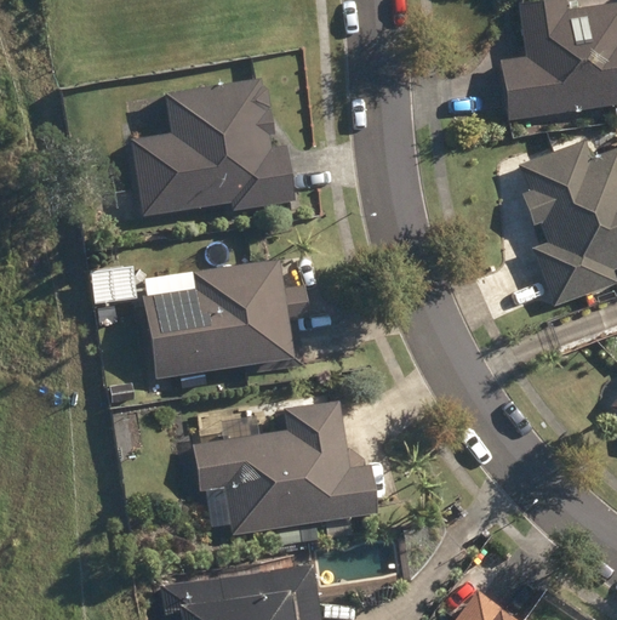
[(501,61),(508,118),(616,103),(616,1),(566,9),(565,0),(555,0),(519,5),(525,57),(501,61)]
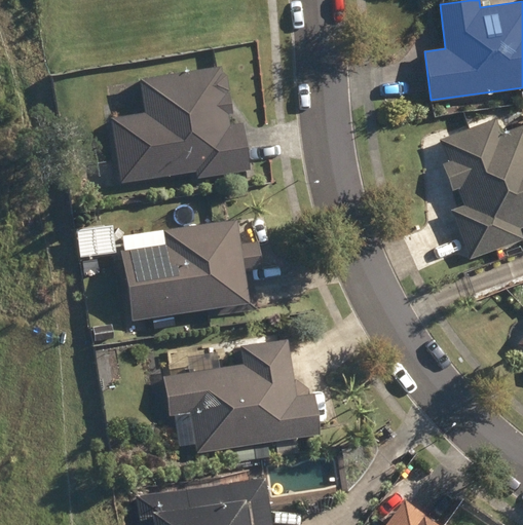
[(110,117),(119,182),(195,171),(196,178),(250,171),(243,123),(231,124),(229,113),(233,114),(226,72),(222,73),(221,66),(141,78),(145,113),(110,117)]
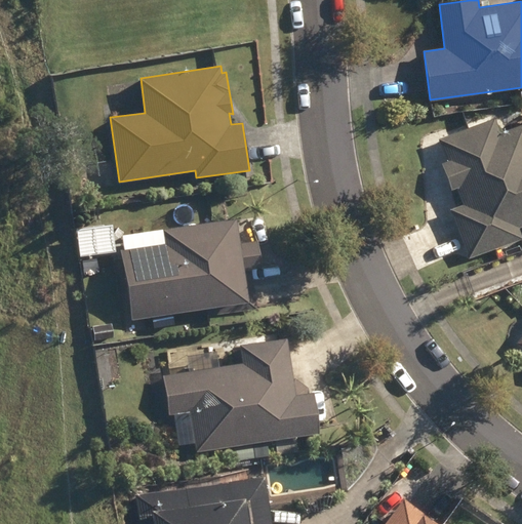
[(452,211),(470,260),(521,241),(521,230),(521,126),(500,134),(495,121),(440,142),(448,164),(444,165),(452,191),(458,190),(464,207),(452,211)]
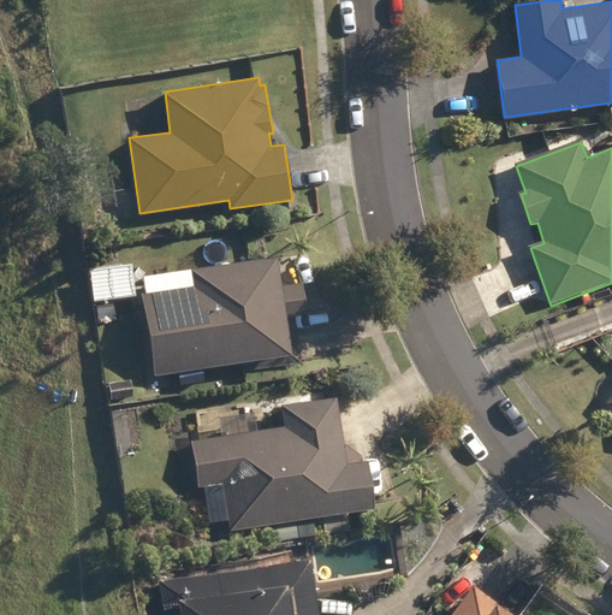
[(194,287),(143,295),(155,376),(249,361),(250,371),(301,364),(303,362),(296,318),(307,317),(302,284),(281,288),(278,258),(191,271),(194,287)]
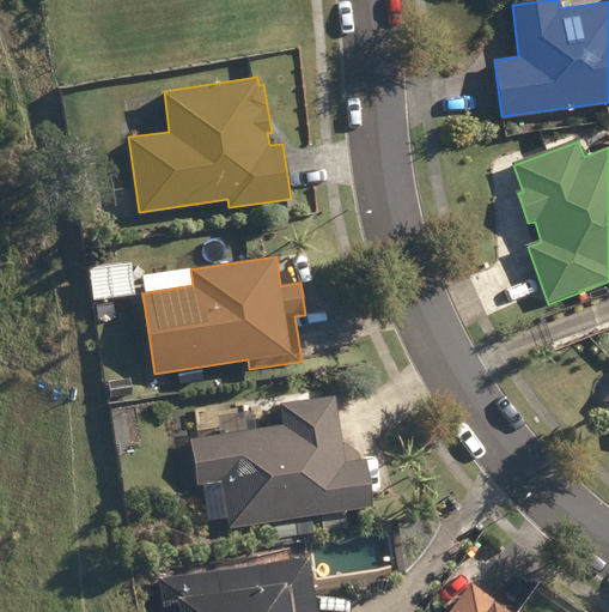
[(229,528),(275,521),(279,537),(312,532),(311,516),(373,507),(366,459),(363,460),(361,455),(345,443),(341,443),(335,397),(282,404),(280,405),(281,408),(284,426),(192,438),(199,484),(221,480),(229,528)]
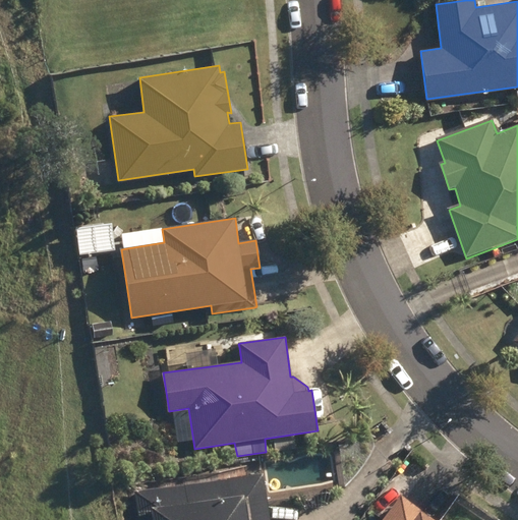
[(270,519),(262,468),(135,488),(140,519),(270,519)]
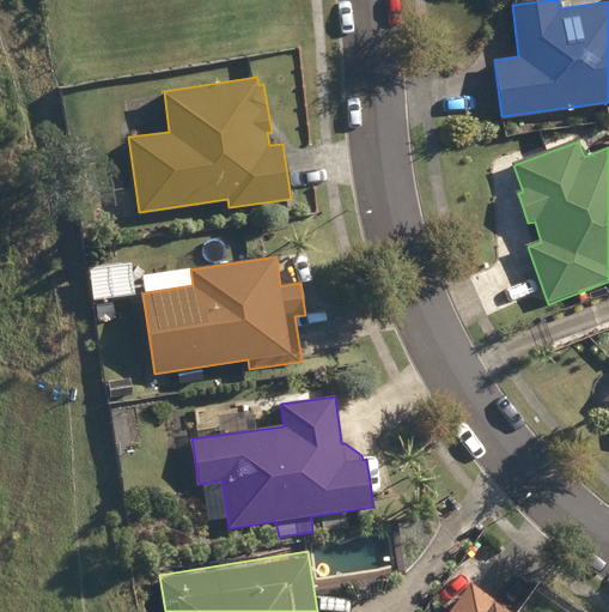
[(503,611),(474,589),(456,611),(503,611)]
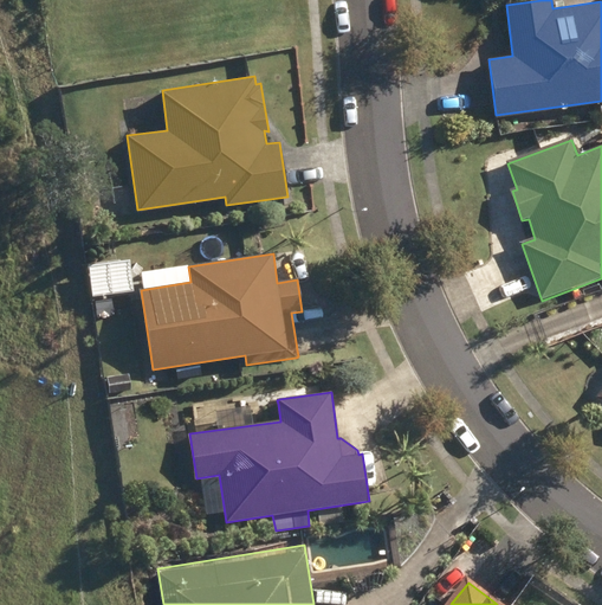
All buildings are outlined.
